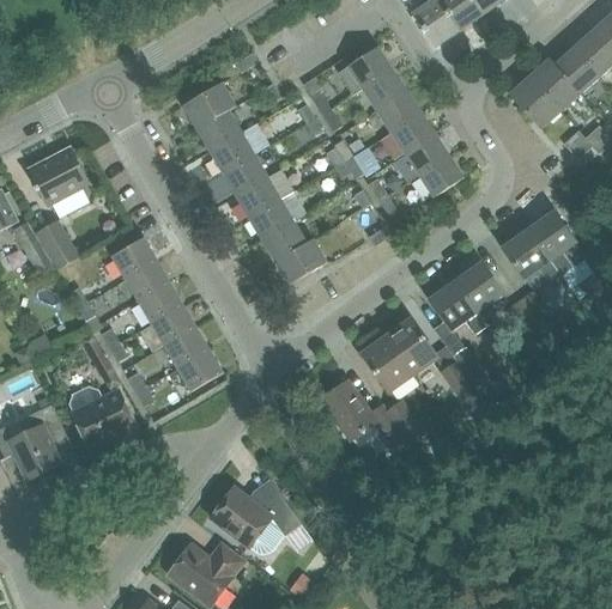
[(462,28),(443,0),(434,0),(413,13),(435,46),(462,28)]
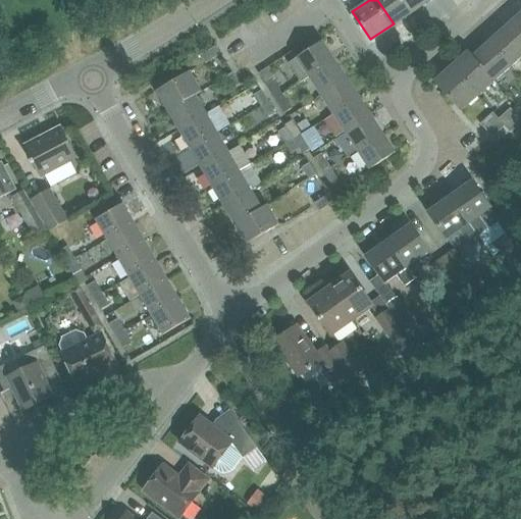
[(377,0),(394,23),(412,10),(405,0),(377,0)]
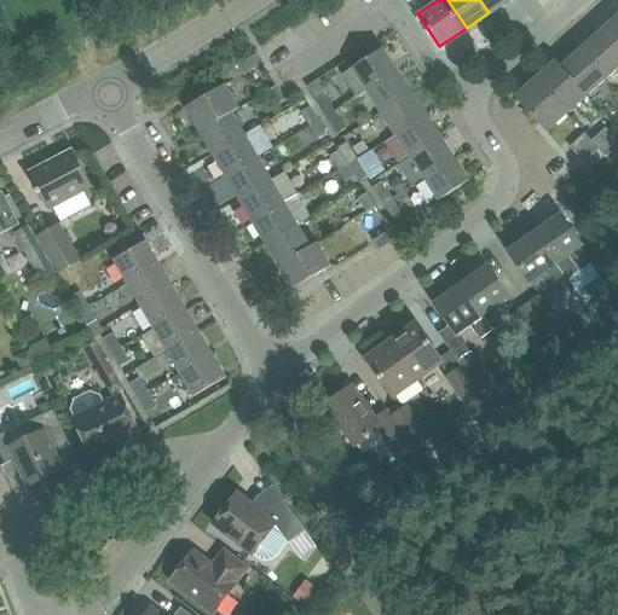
[(480,0),(489,12),(507,0),(480,0)]
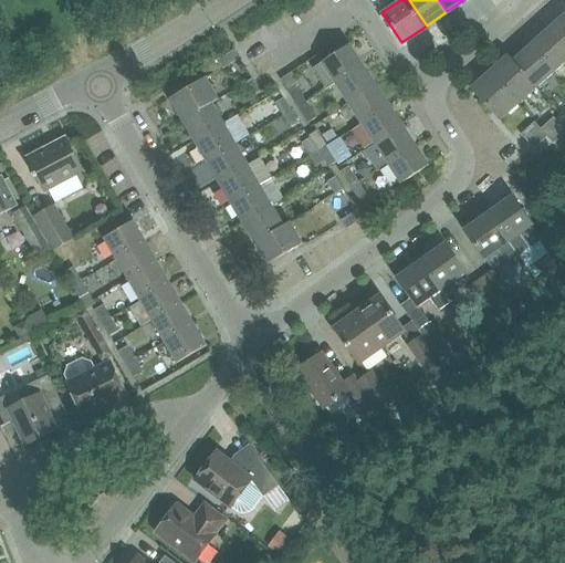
[(564,47),(564,11),(547,28),(564,47)]
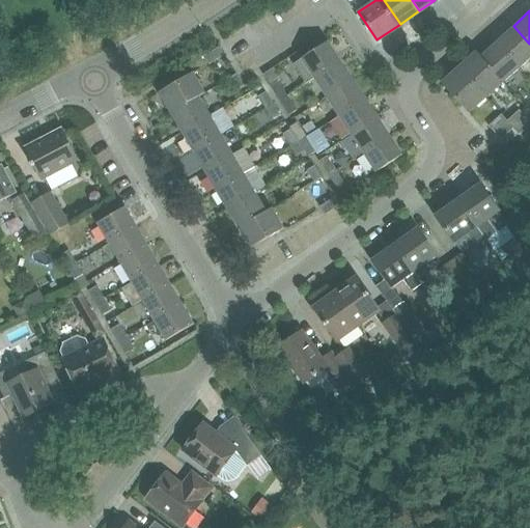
[(529,55),(529,44),(513,26),(497,40),(519,65),(529,55)]
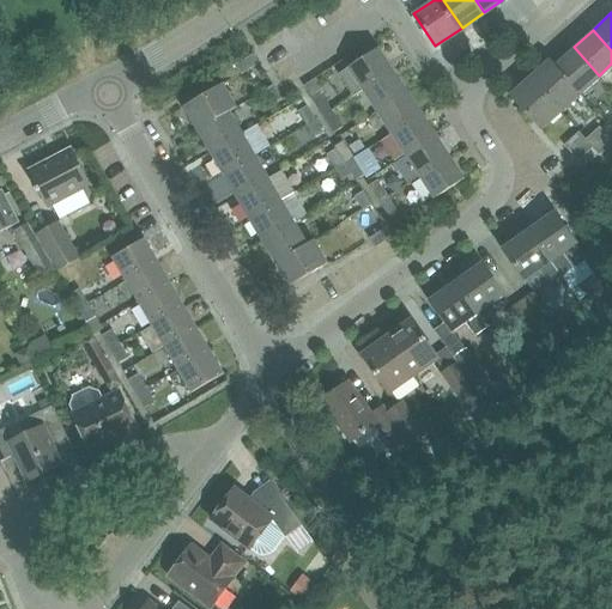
[(363,89),(393,68),(377,47),(339,72),(353,93),(363,89)]
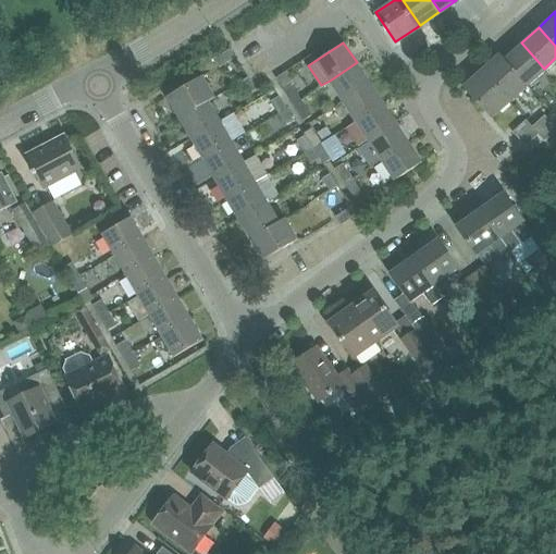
[(498,53),(527,85),(544,69),(521,42),(504,59),(498,53)]
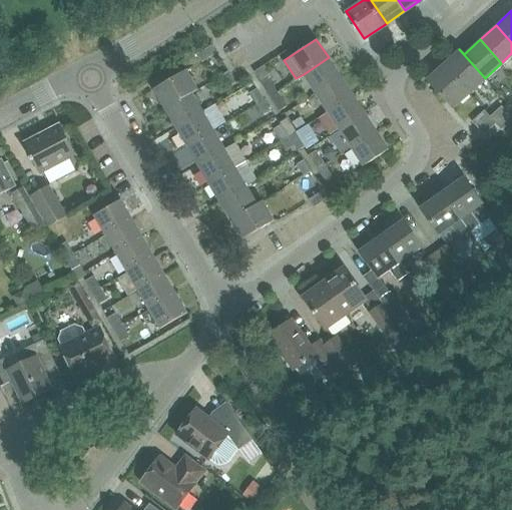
[(211,44),(196,53),(201,61),(216,51),(211,44)]
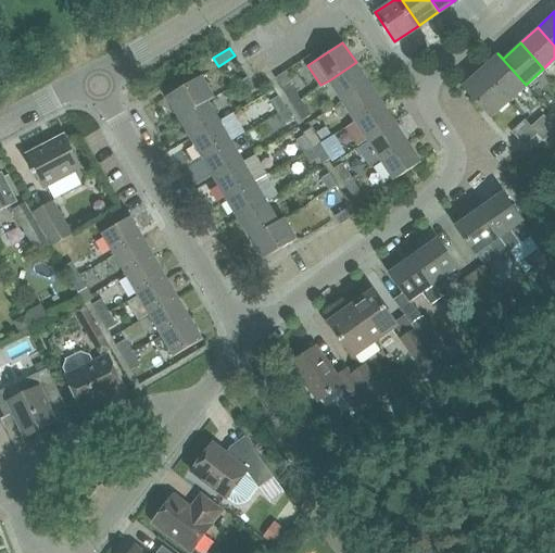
[(497,53),(480,70),(508,101),(526,85),(497,53)]
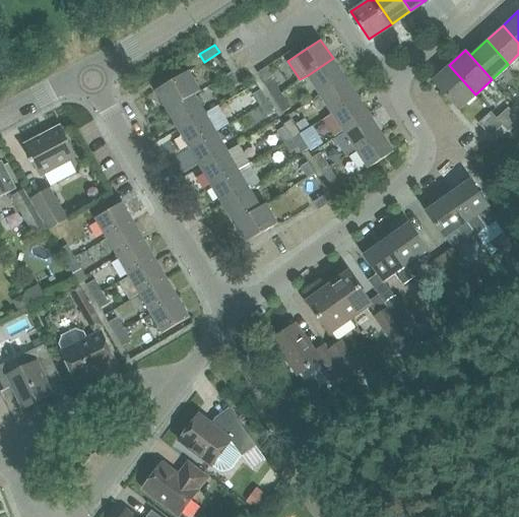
[(319,93),(344,76),(333,58),(308,75),(319,93)]
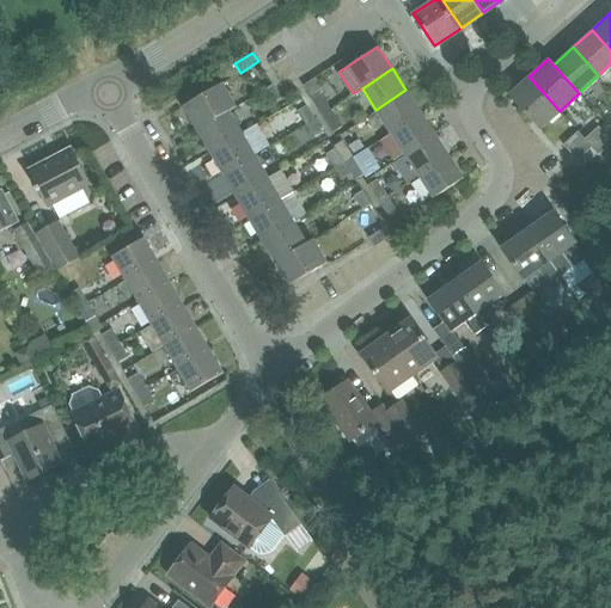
[(539,128),(560,111),(529,77),(508,93),(539,128)]
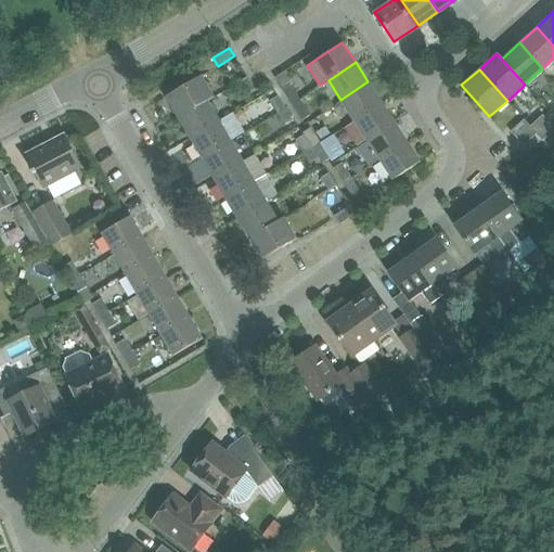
[(166,94),(179,116),(207,100),(214,95),(201,74),(166,94)]
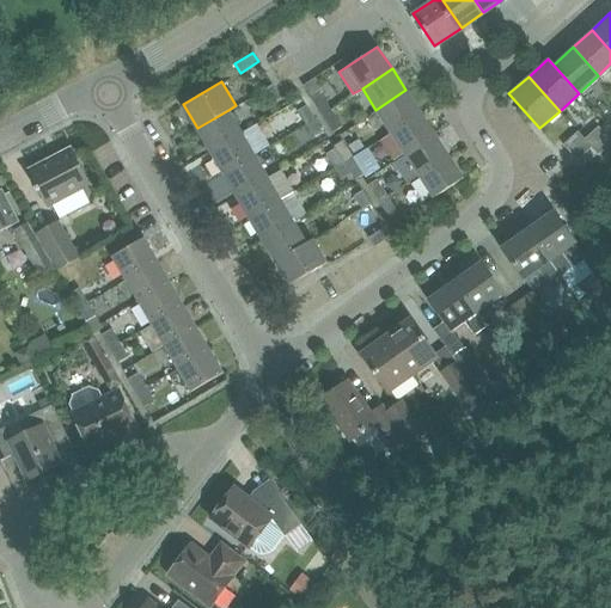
[(272,103),(281,97),(273,84),(263,90),(272,103)]
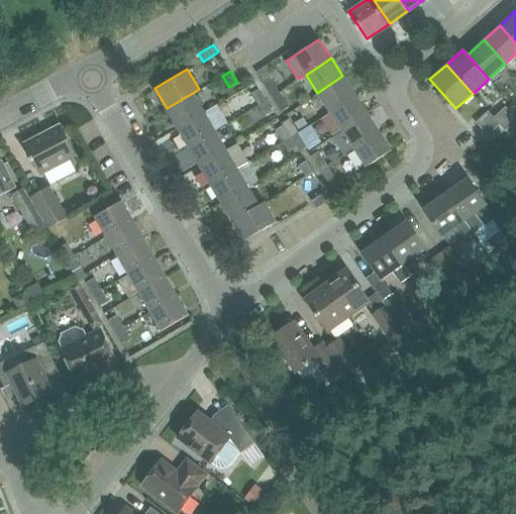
[(329,111),(354,95),(342,76),(317,93),(329,111)]
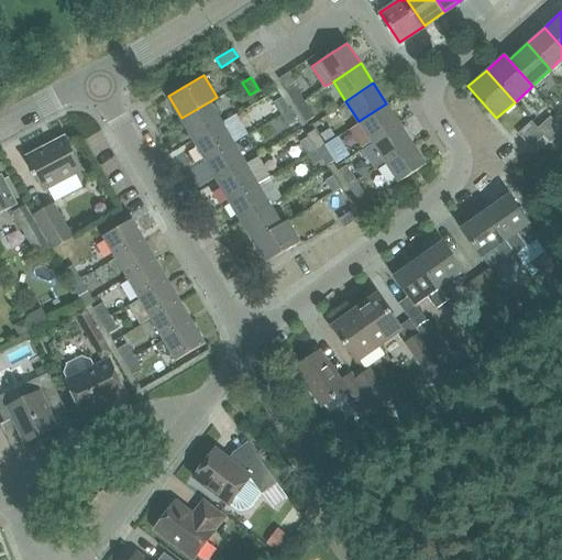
[(286,90),(296,106),(304,100),(294,85),(286,90)]
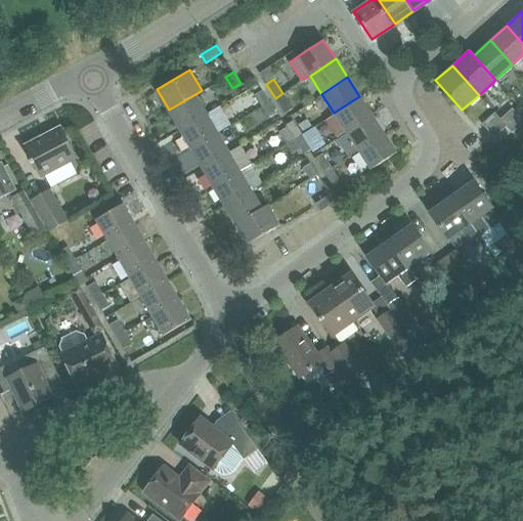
[(254,94),(261,105),(269,99),(262,89),(254,94)]
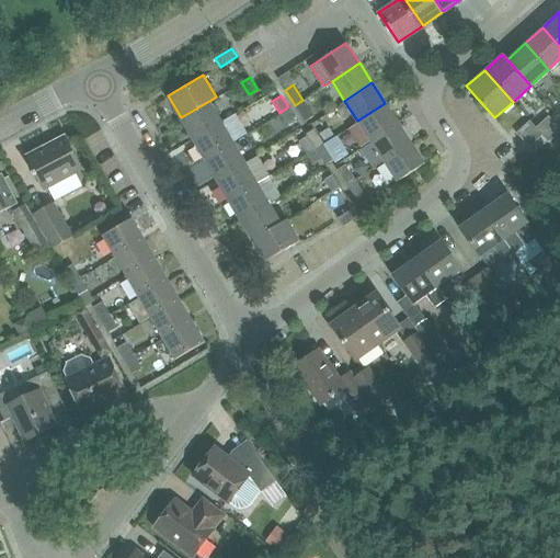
[(313,115),(303,100),(295,105),(306,121),(313,115)]
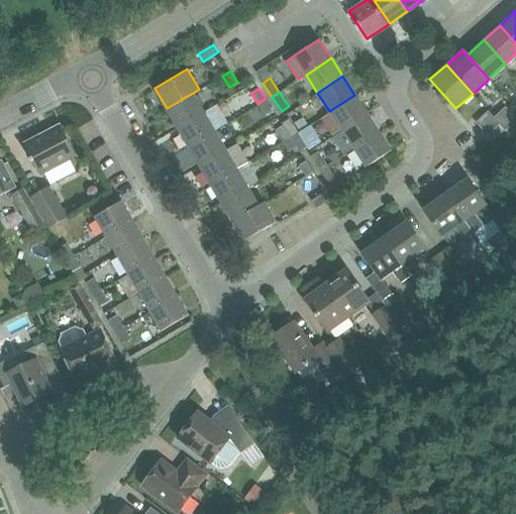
[(177,126),(204,111),(193,93),(167,108),(177,126)]
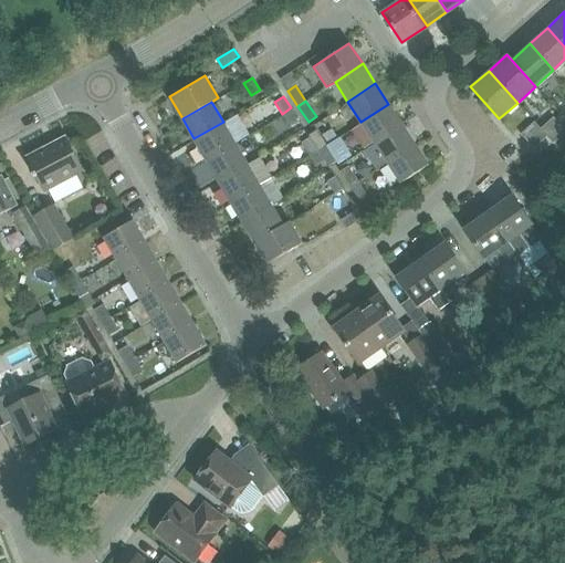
[(374,142),(401,124),(388,104),(361,122),(374,142)]
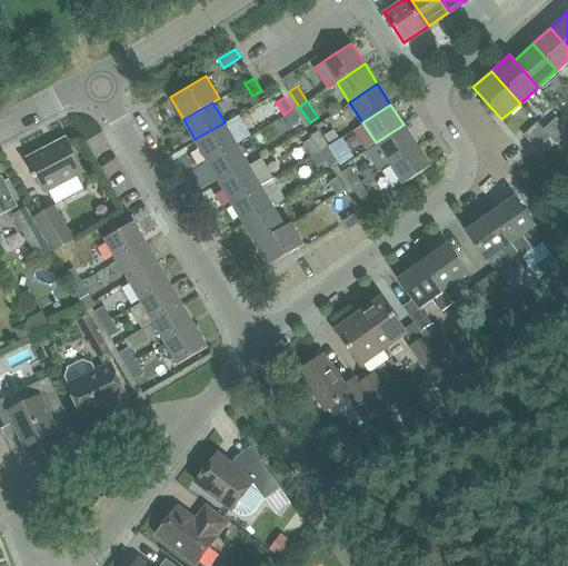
[(292,108),(284,115),(291,126),(300,120),(292,108)]
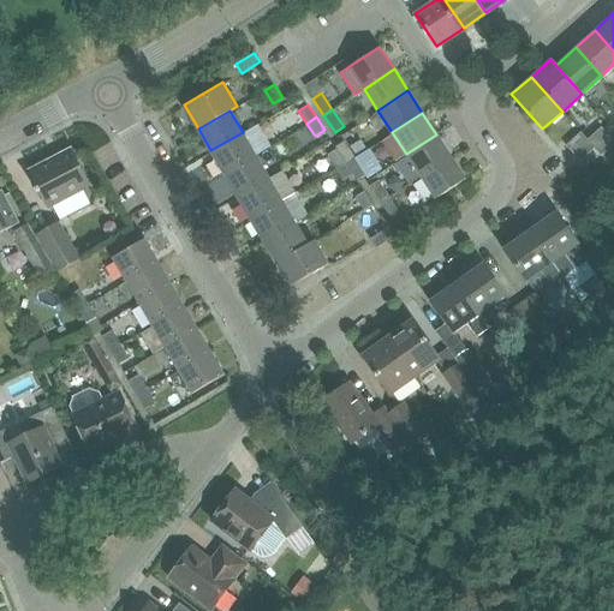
[(588,138),(595,147),(608,133),(601,126),(588,138)]
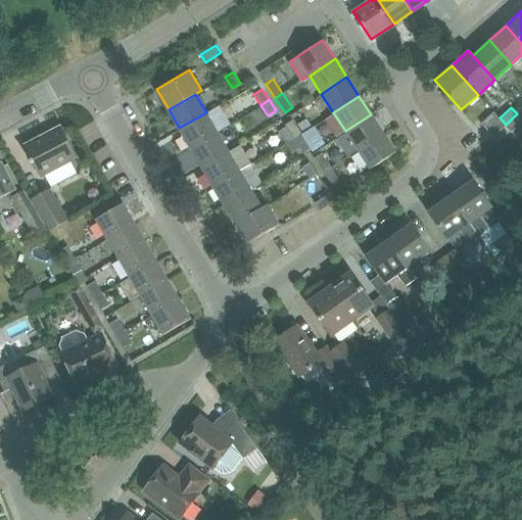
[(487,116),(499,130),(505,125),(505,126),(506,125),(500,117),(493,111),(487,116)]
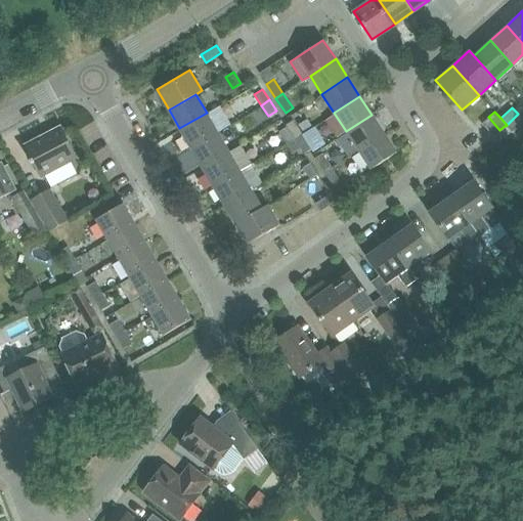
[(218,131),(207,113),(179,128),(190,147),(218,131)]
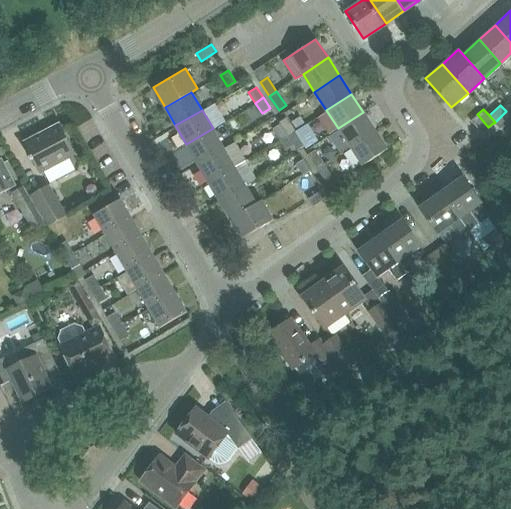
[(510,118),(510,116),(506,111),(495,122),(494,123),(500,128),(510,118)]
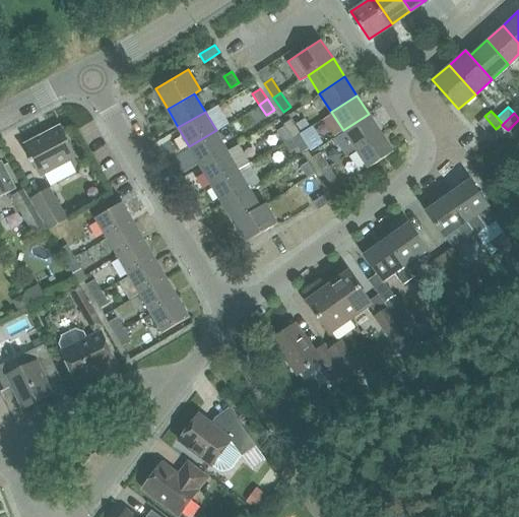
[(355,148),(381,132),(369,114),(343,130),(355,148)]
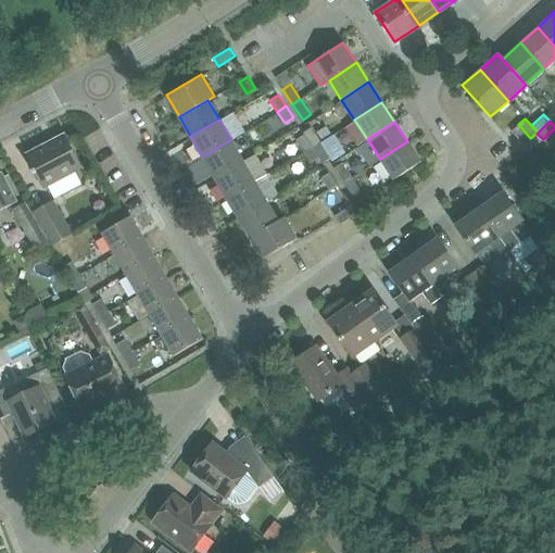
[(524,145),(530,138),(518,124),(512,130),(524,145)]
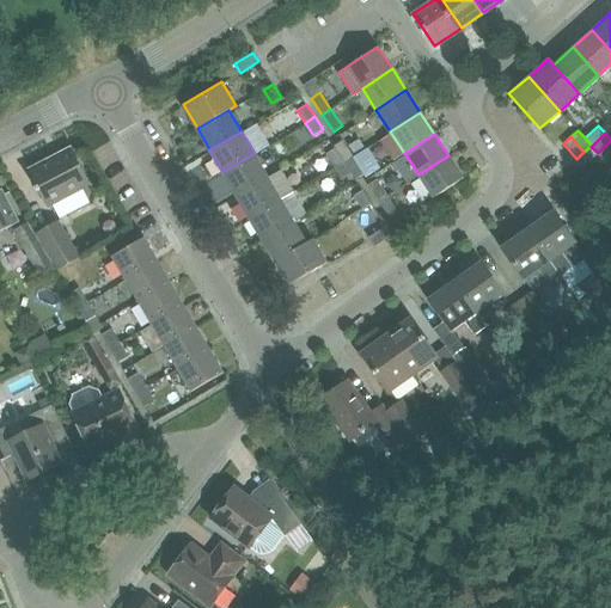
[(333,145),(335,147),(343,160),(344,163),(354,157),(342,139),(333,145)]
